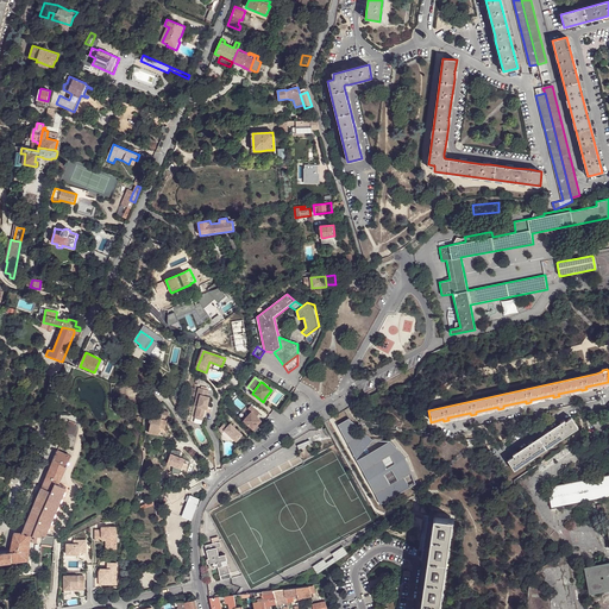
[(200,389),(199,389),(196,400),(199,401),(198,408),(195,419),(202,421),(205,409),(207,410),(207,407),(209,399),(207,397),(208,391),(206,390),(200,389)]
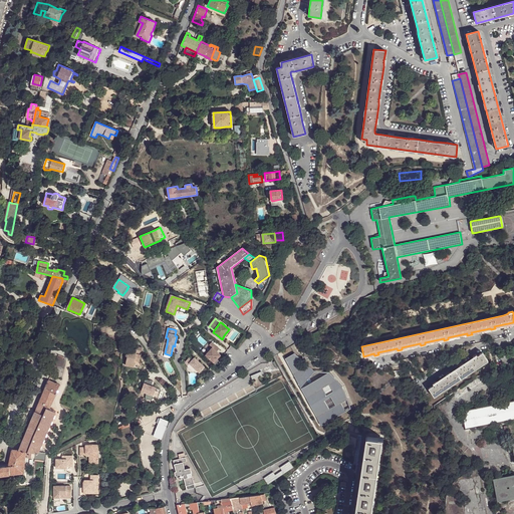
[(210,345),(213,347),(217,351),(220,349),(212,343),(210,345)]
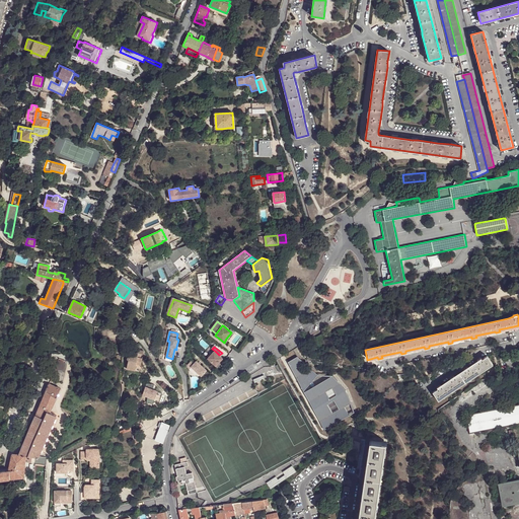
[(137,361),(141,362),(143,350),(138,349),(137,352),(130,351),(129,356),(127,356),(127,358),(128,359),(127,366),(135,368),(136,363),(137,361)]
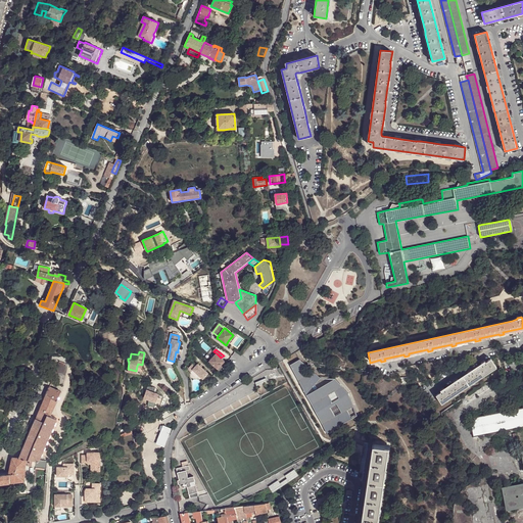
[(221,358),(217,353),(209,362),(218,370),(225,362),(221,358)]
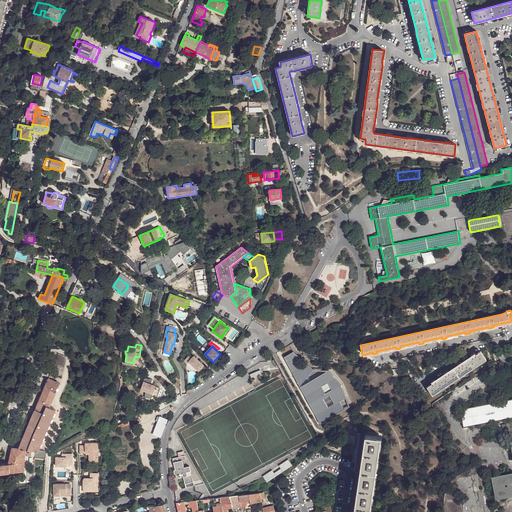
[(484,360),(479,351),(474,355),(473,353),(469,356),(470,357),(461,364),(460,362),(456,365),(457,366),(447,373),(446,371),(443,373),(444,375),(434,381),(433,380),(430,382),(430,384),(425,387),(431,395),(484,360)]
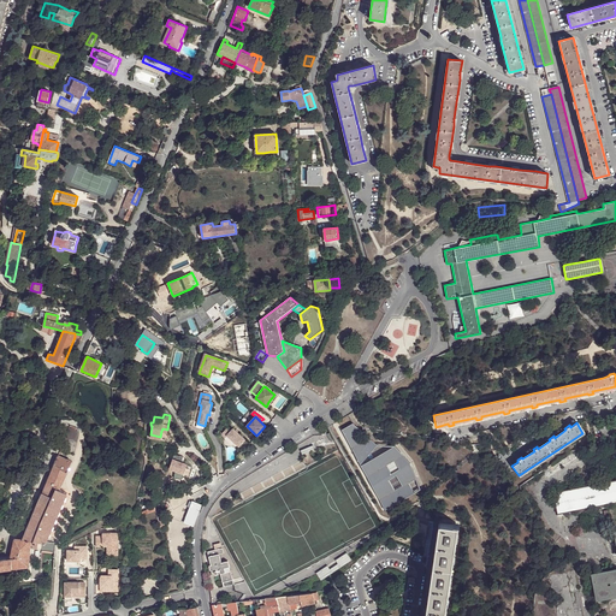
[(360,430),(353,424),(342,430),(362,462),(377,445),(369,438),(360,443),(355,436),(360,430)]
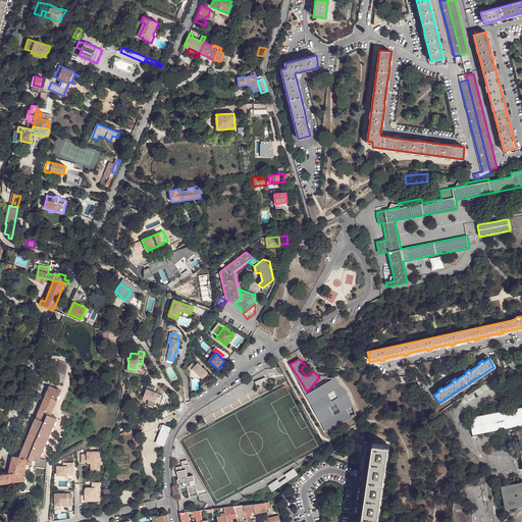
[(54,377),(54,378),(63,382),(67,364),(59,361),(52,377),(54,377)]
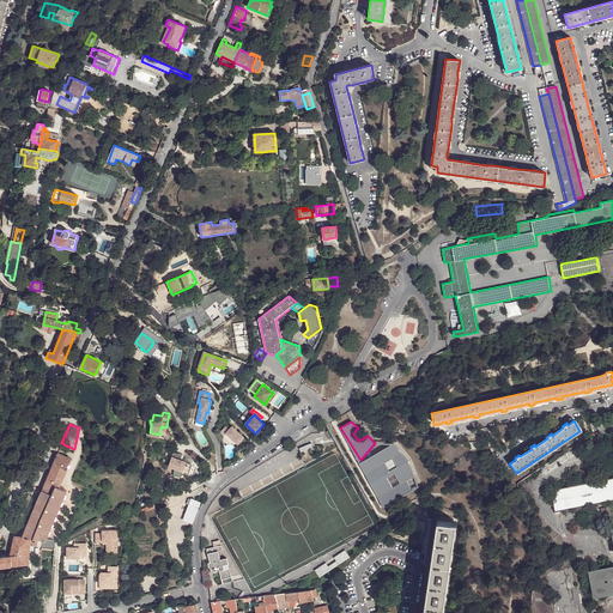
[(231,429),(228,425),(220,432),(225,436),(226,434),(238,444),(244,437),(237,431),(235,429),(232,426),(231,429)]
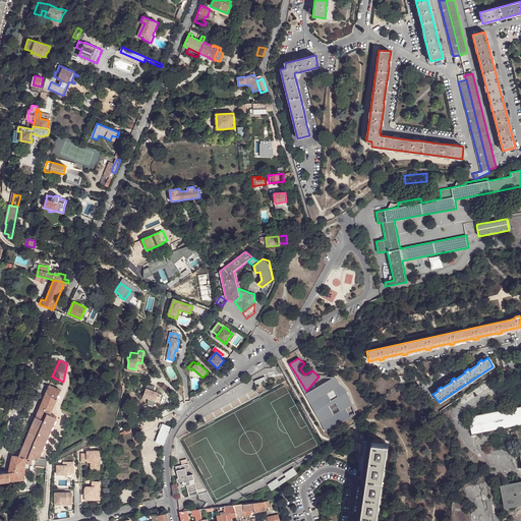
[(347,393),(334,378),(307,393),(326,431),(350,417),(346,409),(352,405),(347,393)]
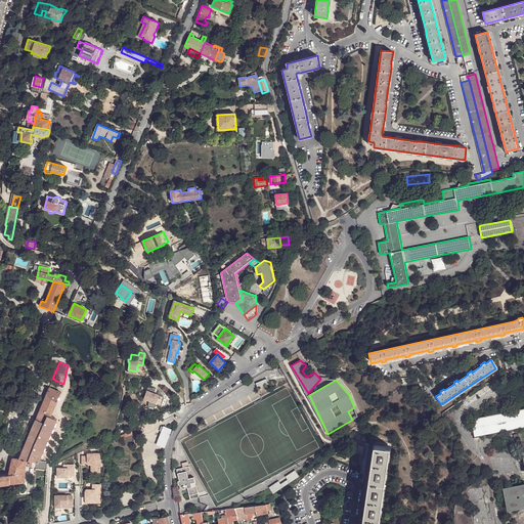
[(491,387),(488,383),(486,384),(462,400),(465,404),(466,407),(492,389),(491,387)]
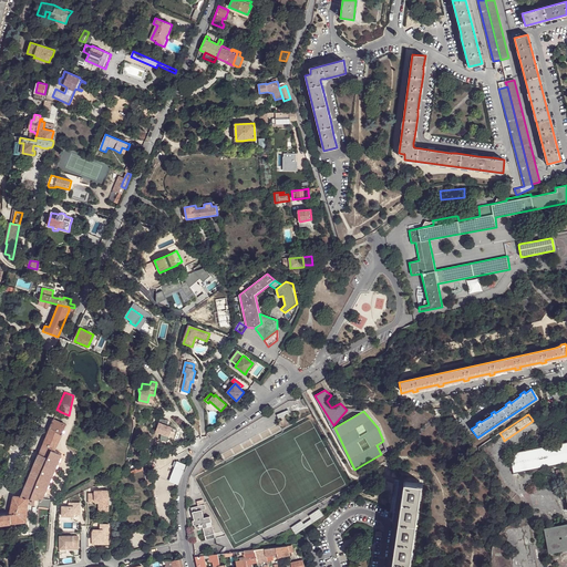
[(169,437),(173,428),(167,425),(168,421),(161,419),(156,432),(162,434),(161,440),(168,441),(169,436),(169,437)]
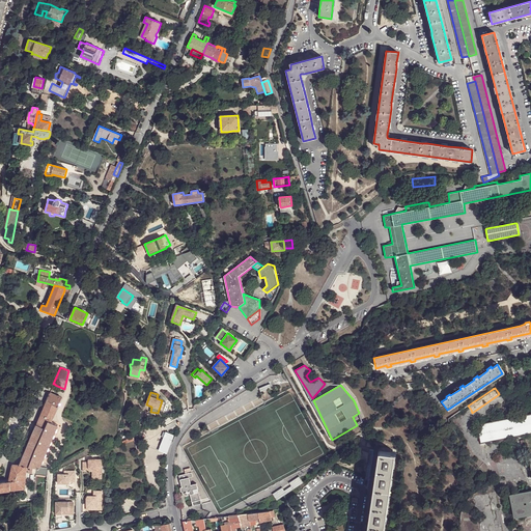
[(32,467),(36,468),(39,468),(39,467),(57,425),(51,422),(62,398),(50,393),(36,423),(19,466),(26,466),(32,467)]
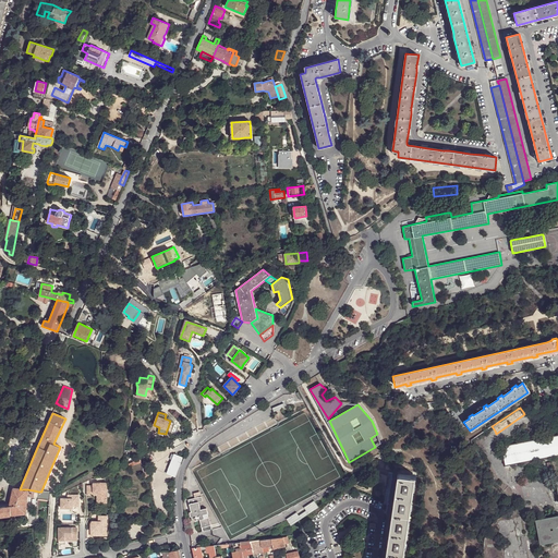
[(546,458),(549,458),(557,456),(557,435),(501,447),(506,466),(546,458)]
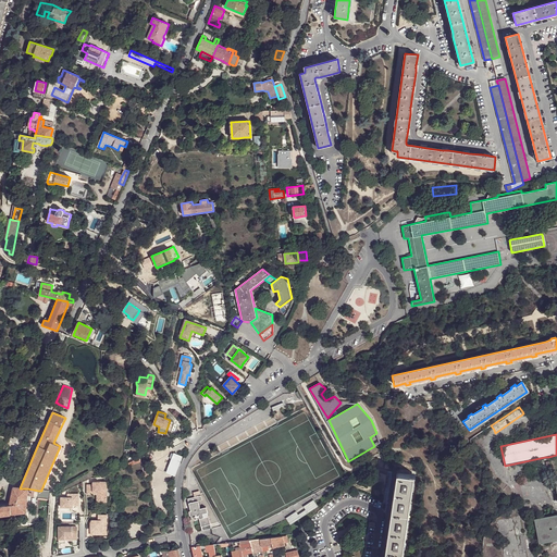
[(165,473),(175,477),(182,456),(173,453),(165,473)]
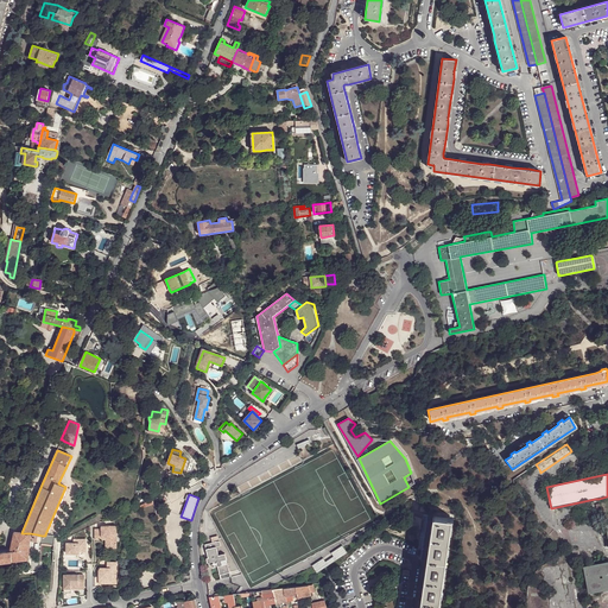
[(153,502),(152,498),(138,506),(138,508),(153,502)]
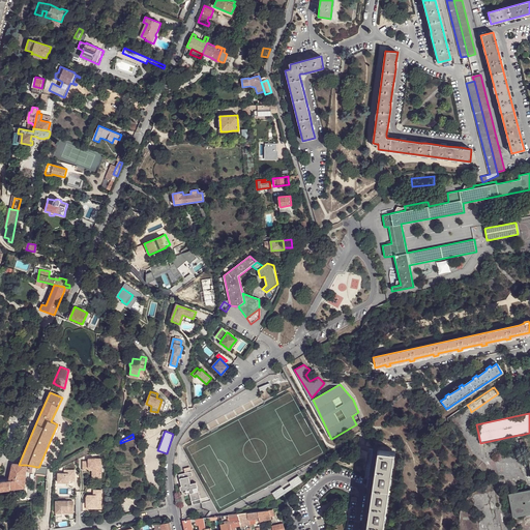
[(529,490),(529,474),(522,435),(519,435),(529,491),(529,490)]
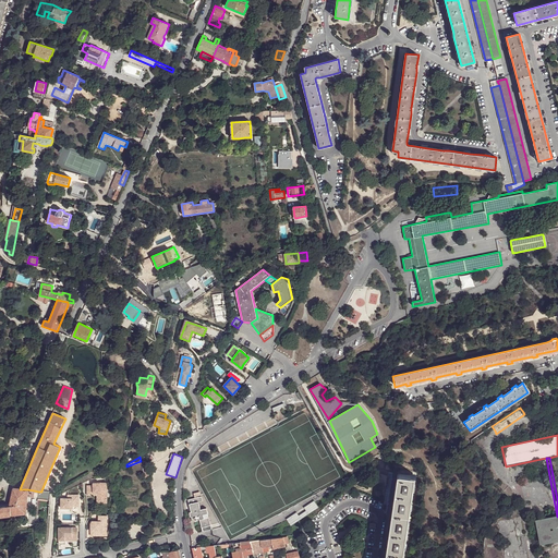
[(402,557),(414,476),(398,473),(385,557),(402,557)]
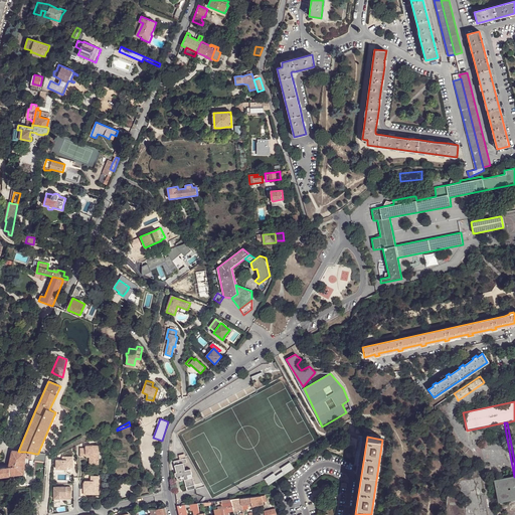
[(86,448),(80,448),(80,457),(87,457),(86,454),(90,454),(90,457),(90,462),(94,462),(94,464),(99,464),(99,445),(86,445),(86,448)]
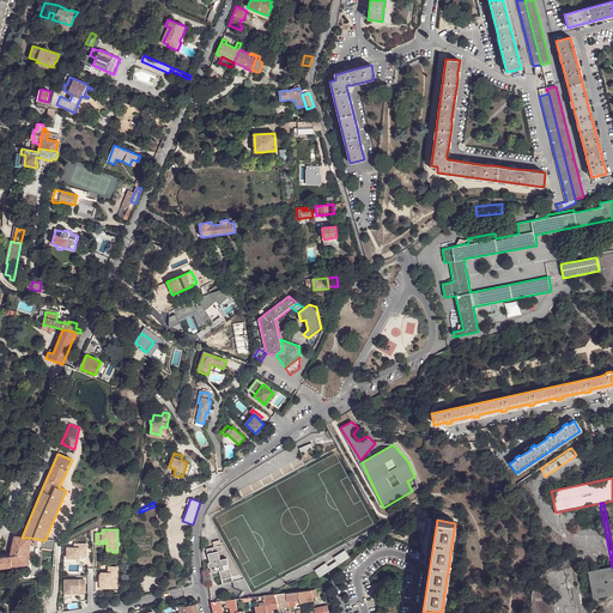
[(30,538),(22,538),(14,536),(8,556),(0,556),(0,566),(28,563),(30,545),(30,538)]
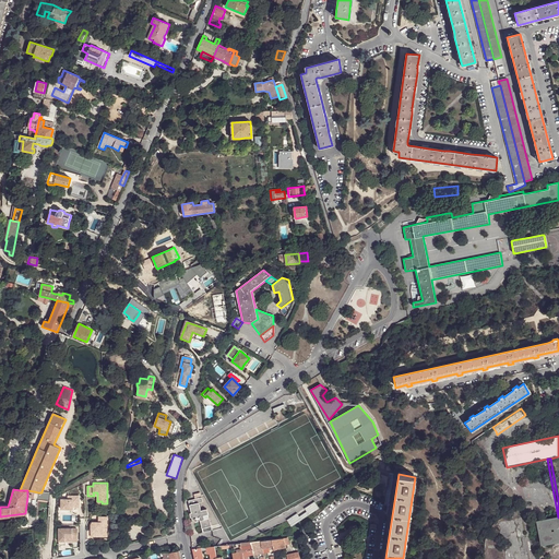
[(42,492),(38,492),(38,500),(42,500),(50,501),(50,492),(42,491),(42,492)]
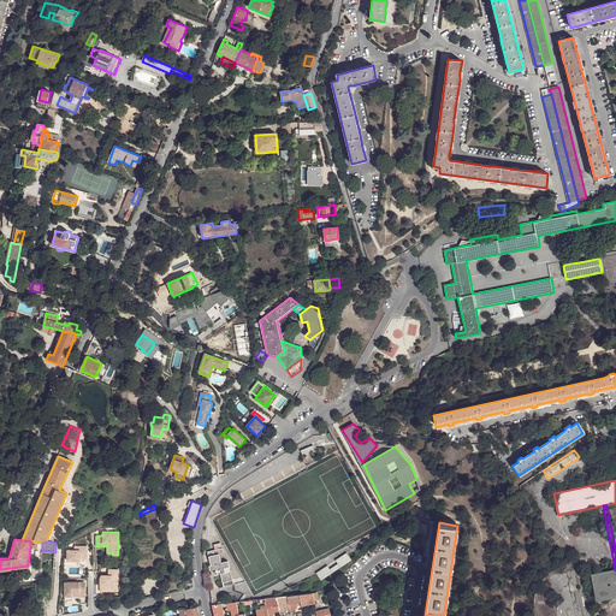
[(67,550),(67,557),(73,557),(73,561),(80,560),(82,561),(87,558),(87,546),(73,546),(73,550),(67,550)]
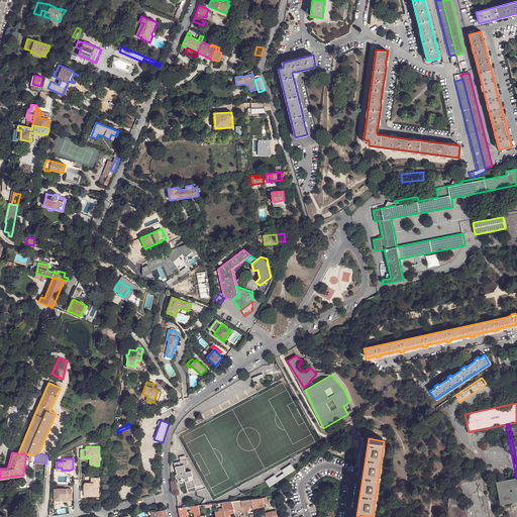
[(187,462),(186,458),(174,462),(176,474),(175,474),(176,478),(183,477),(187,492),(195,490),(192,479),(188,480),(187,476),(192,475),(191,470),(185,471),(183,463),(187,462)]
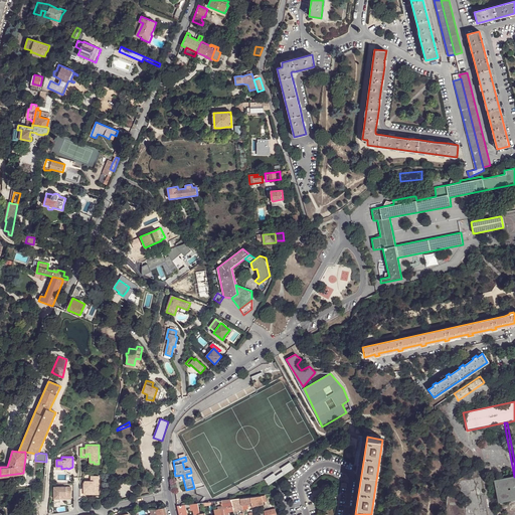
[(265,480),(269,486),(294,469),(290,463),(281,469),(283,472),(276,476),(274,473),(265,480)]
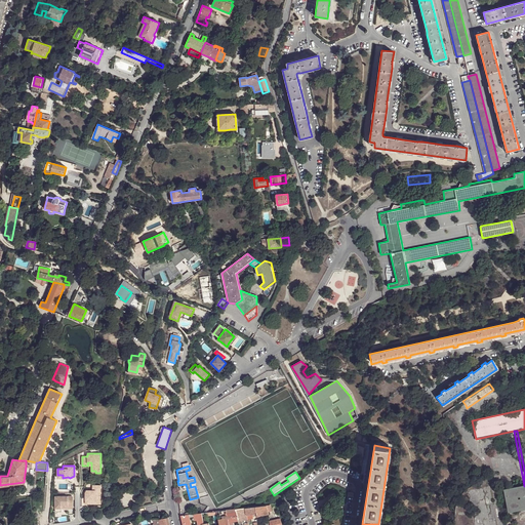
[(86,493),(85,493),(85,503),(89,503),(89,499),(99,499),(99,485),(91,485),(91,490),(87,490),(86,493)]
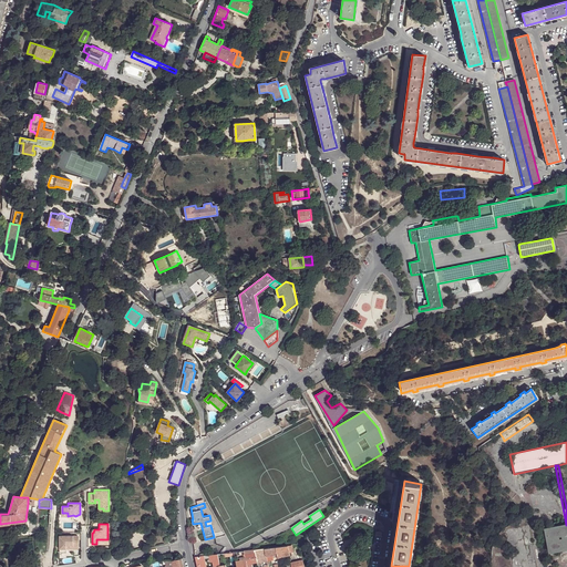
[(566,548),(566,524),(566,525),(545,529),(549,552),(566,548)]
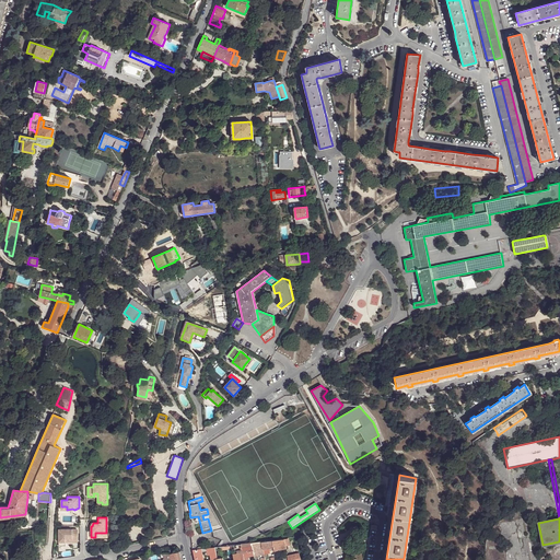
[(72,539),(72,541),(78,541),(78,531),(77,529),(58,529),(59,546),(65,546),(65,541),(65,539),(72,539)]
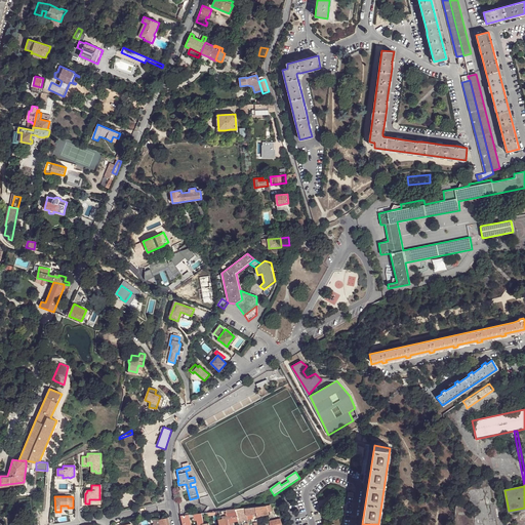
[(267,506),(255,507),(256,514),(257,516),(268,514),(268,513),(267,506)]
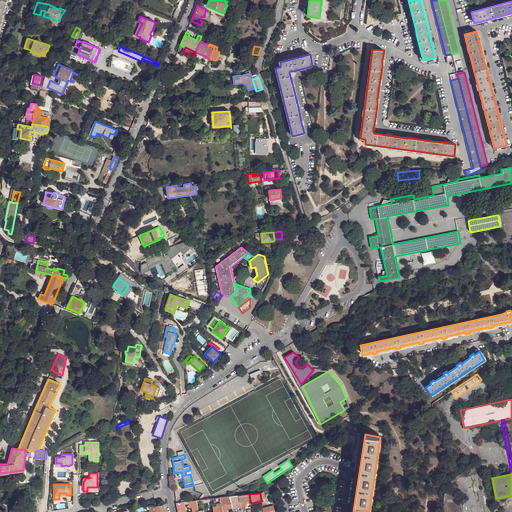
[(249,494),(239,496),(240,503),(250,501),(249,494)]
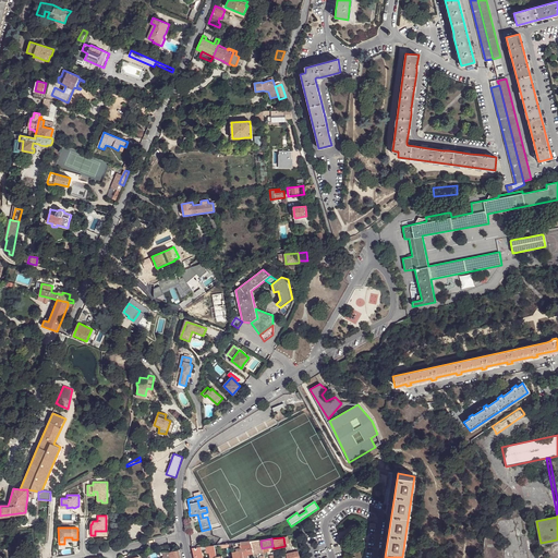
[(261,541),(250,542),(251,544),(252,552),(262,549),(262,548),(261,541)]
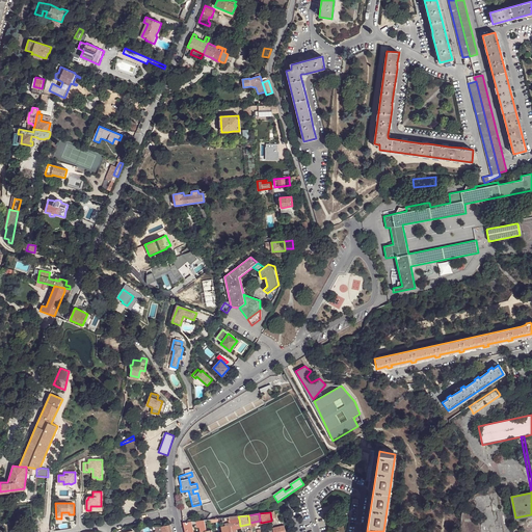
[(238,516),(230,517),(230,521),(231,525),(232,531),(237,531),(237,529),(241,529),(240,526),(239,519),(238,516)]
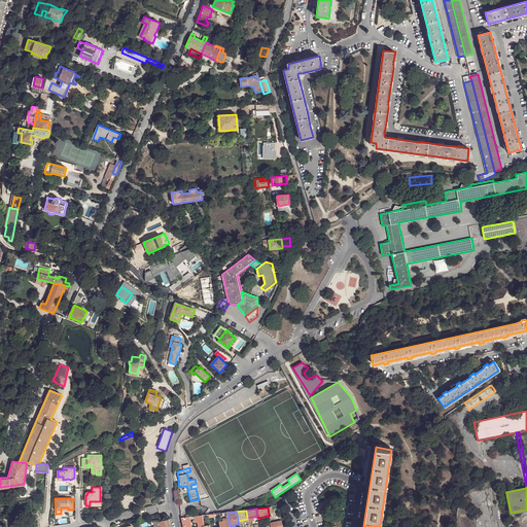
[(181,518),(182,525),(182,526),(190,526),(189,519),(194,519),(195,522),(197,522),(198,526),(204,526),(209,524),(207,515),(181,518)]
